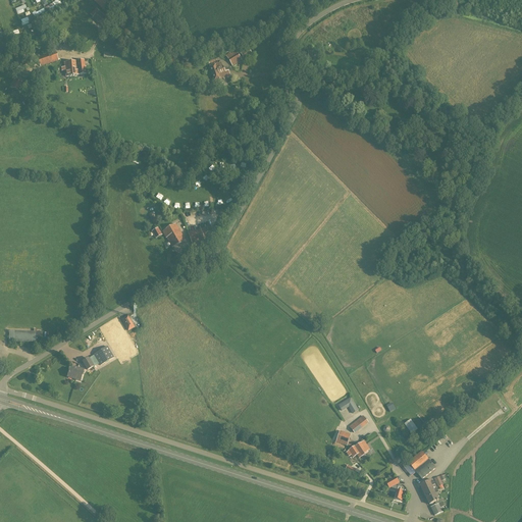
[(111,7),(104,0),(92,0),(93,0),(105,13),(111,7)]
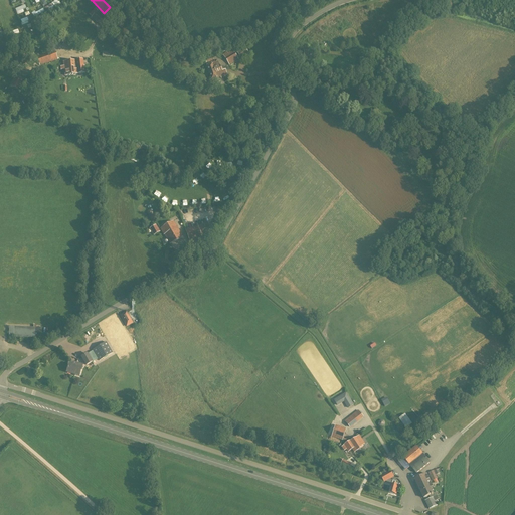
[(51,3),(45,7),(48,12),(54,8),(51,3)]
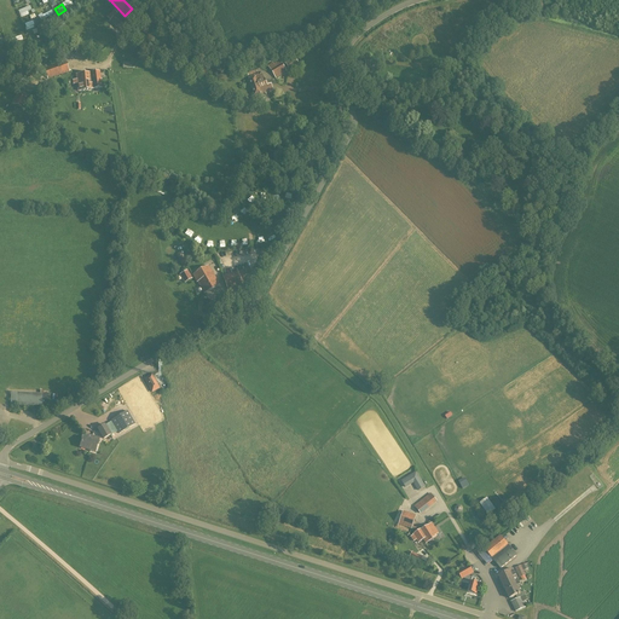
[(21,18),(29,15),(28,11),(32,10),(29,5),(18,11),(21,18)]
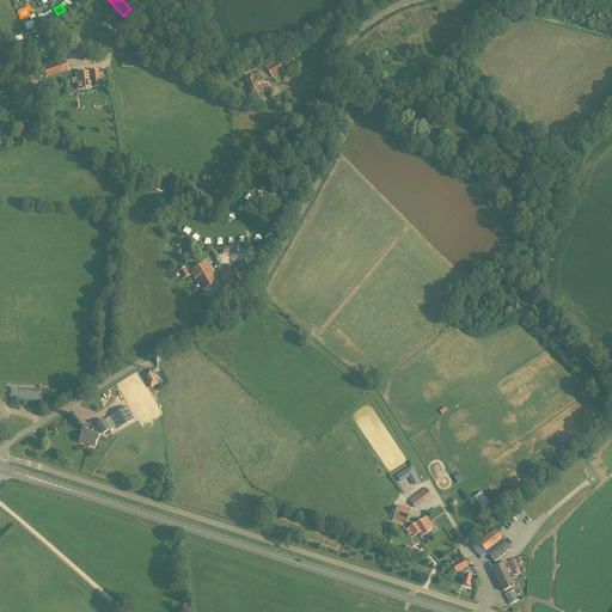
[(38,16),(41,23),(46,20),(44,18),(53,14),(51,10),(38,16)]
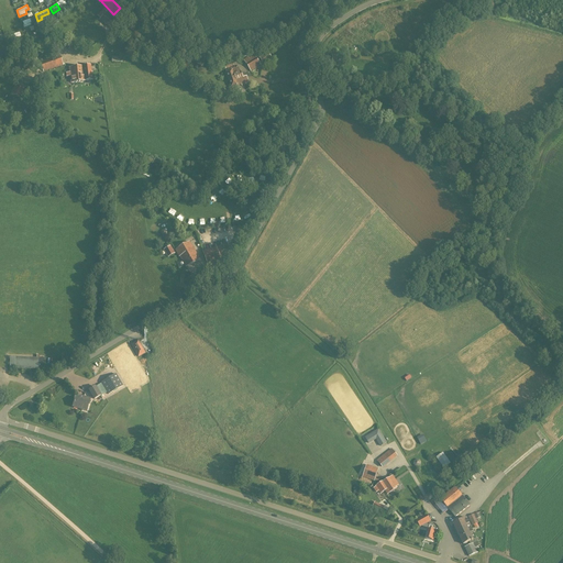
[(97,15),(100,19),(99,20),(109,29),(117,21),(107,11),(107,12),(103,9),(97,15)]
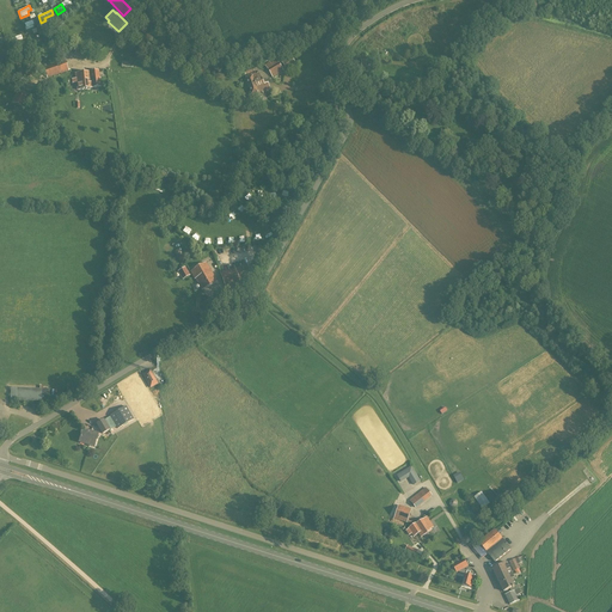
[(60,19),(51,25),(56,30),(63,24),(60,19)]
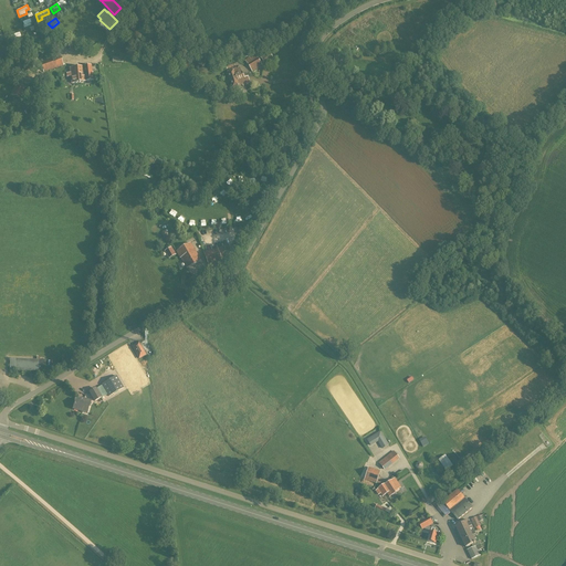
[(59,52),(55,53),(56,58),(40,62),(43,73),(63,66),(59,52)]
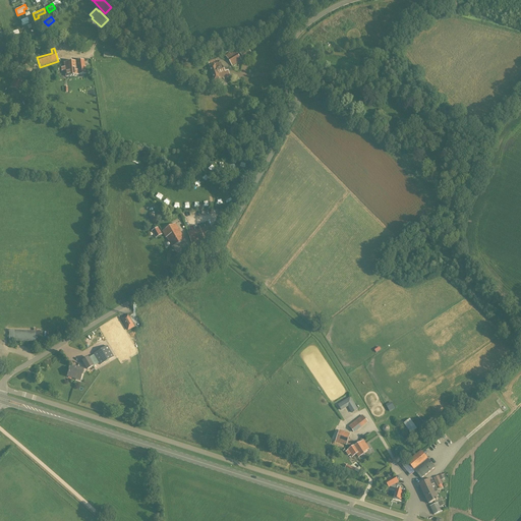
[(239,52),(242,56),(242,58),(250,53),(247,48),(239,52)]
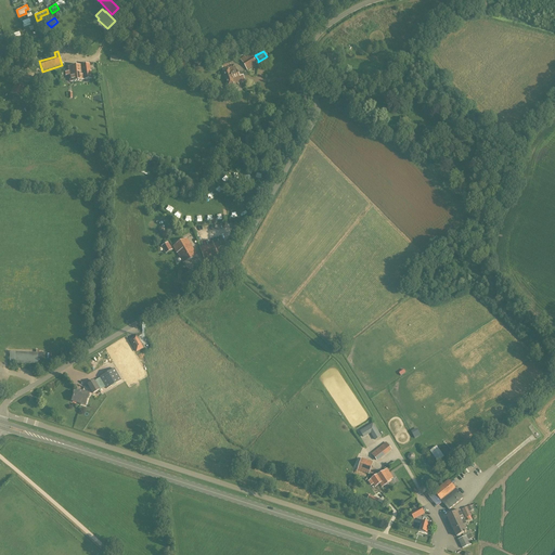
[(241,61),(247,71),(257,65),(250,54),(241,61)]
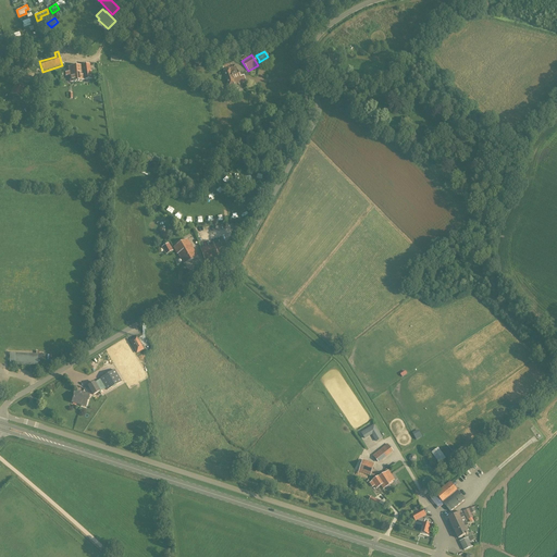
[(89,64),(82,65),(83,70),(84,70),(85,81),(91,79),(89,64)]
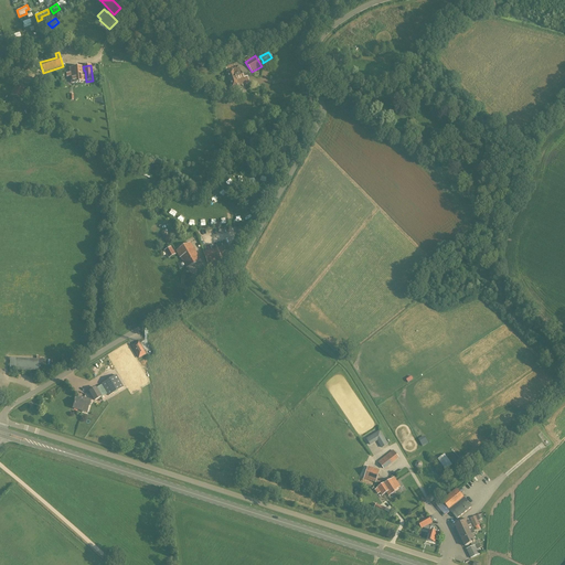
[(83,66),(74,67),(75,73),(76,73),(76,75),(81,74),(82,82),(86,82),(85,71),(84,71),(83,66)]
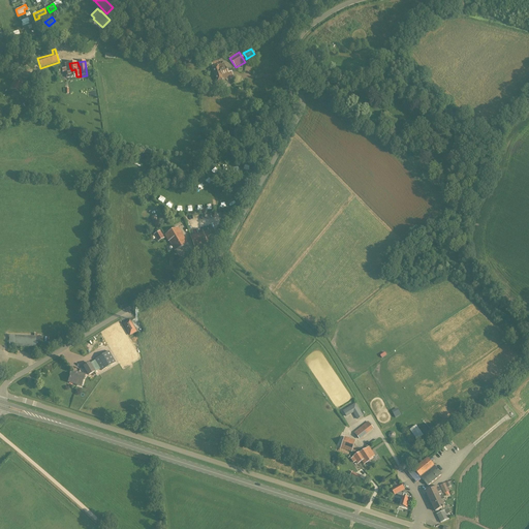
[(214,83),(216,87),(223,84),(222,81),(232,78),(231,72),(227,74),(223,62),(217,65),(217,66),(212,67),(217,82),(214,83)]
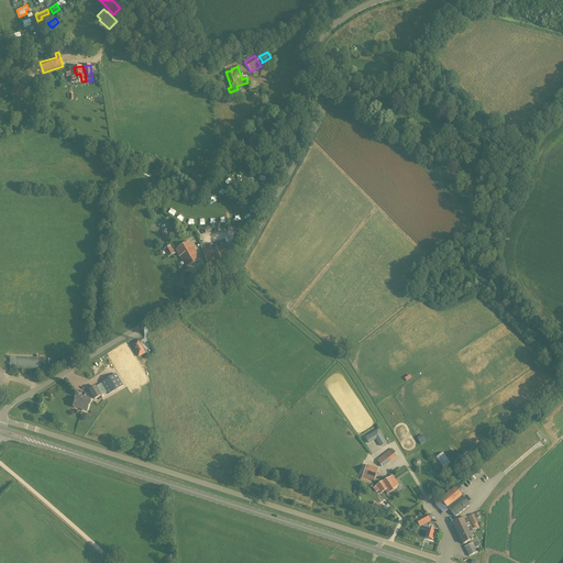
[(75,73),(74,67),(69,68),(72,83),(81,81),(80,74),(76,75),(76,73),(75,73)]
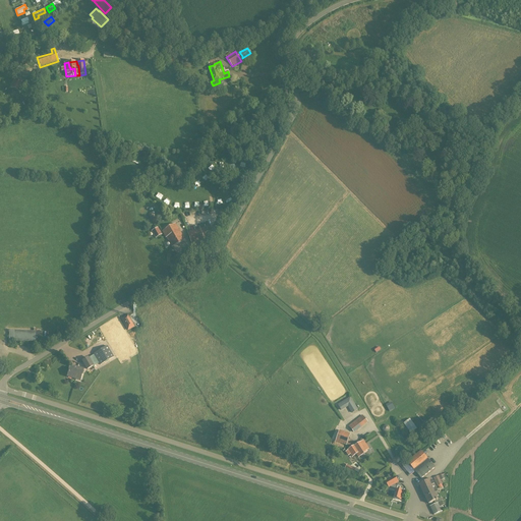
[(10,88),(19,91),(23,80),(14,77),(10,88)]
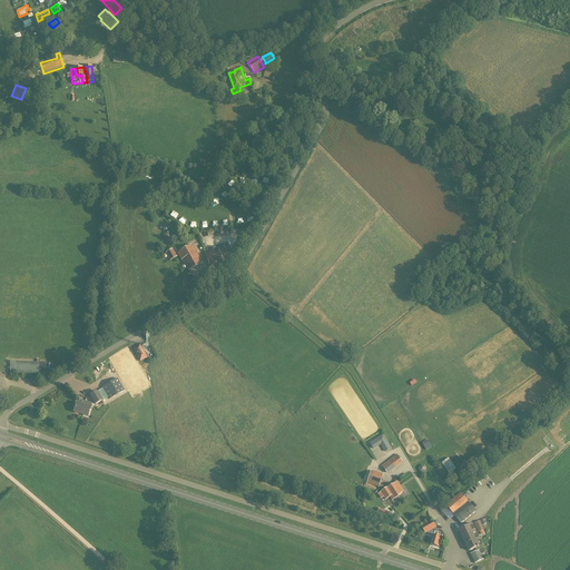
[(170,261),(176,257),(178,255),(182,259),(187,271),(192,268),(202,263),(192,245),(177,254),(175,255),(174,252),(173,249),(166,254),(170,261)]
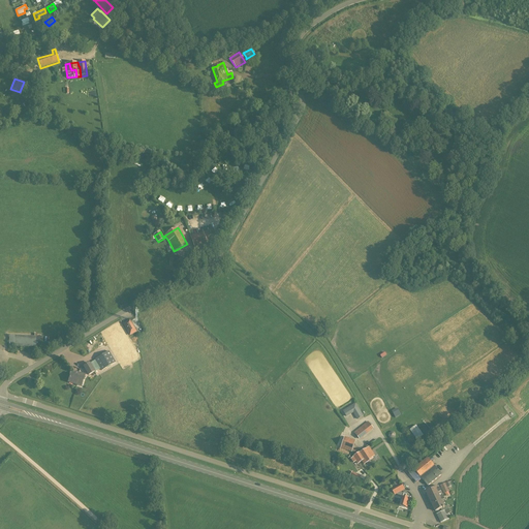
[(204,231),(190,236),(195,250),(208,246),(207,243),(217,240),(214,228),(204,231)]
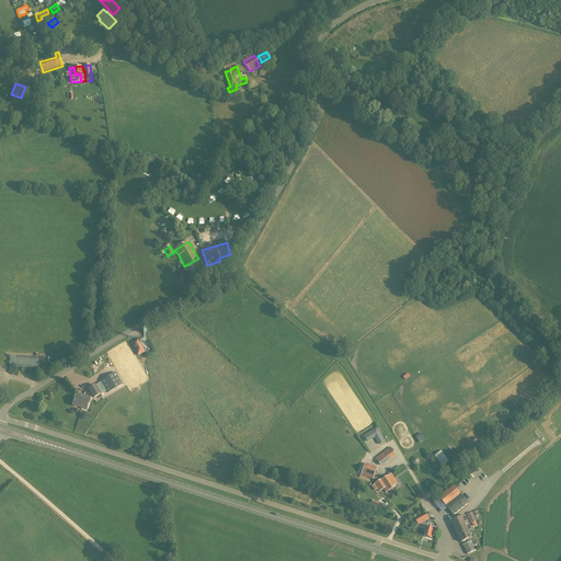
[(130,344),(135,352),(138,356),(145,353),(137,341),(130,344)]
